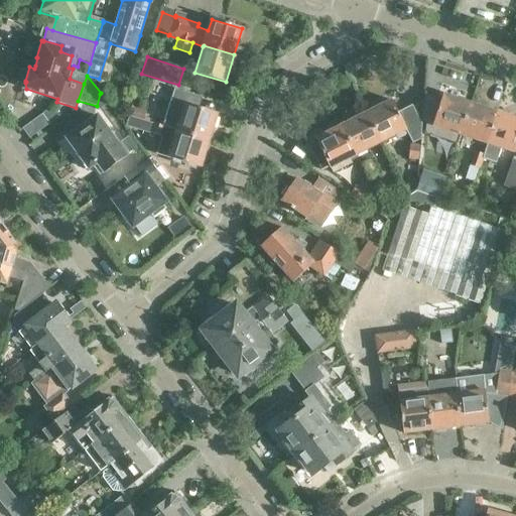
[(216,113),(200,108),(202,99),(174,91),(163,127),(166,127),(208,140),(216,113)]
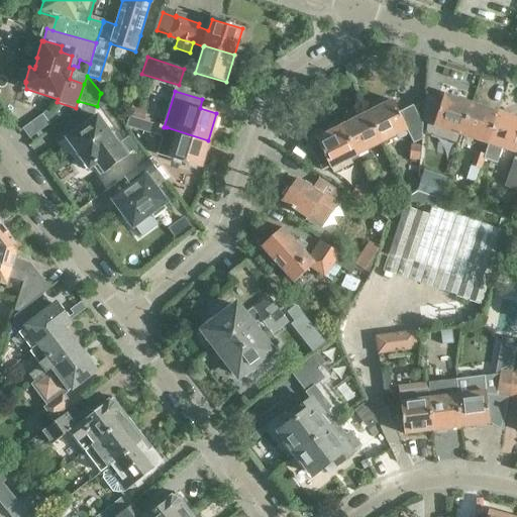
[(461,134),(472,105),(444,96),(434,125),(446,129),(443,138),(457,143),(460,134),(461,134)]
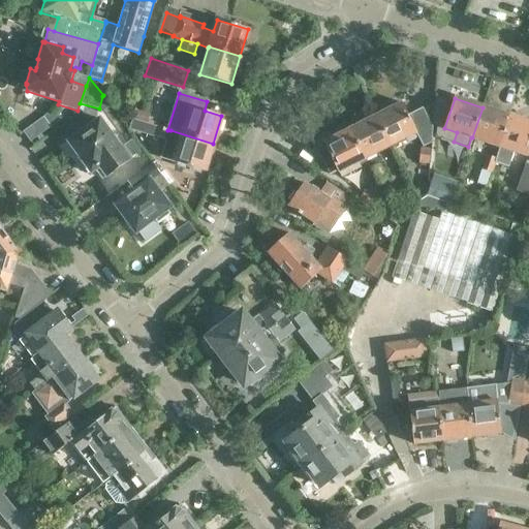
[(375,118),(389,146),(414,132),(401,104),(375,118)]
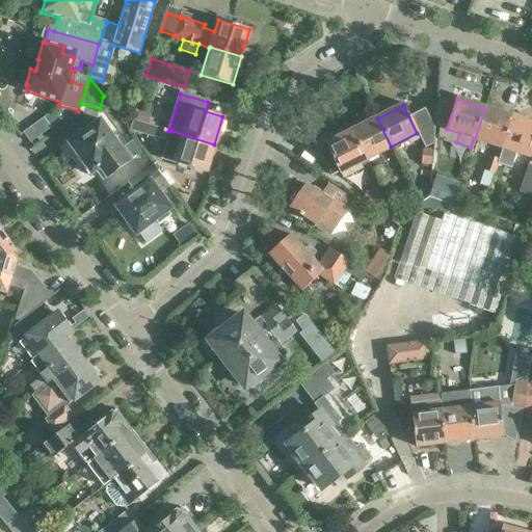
[(434,125),(436,105),(425,110),(433,126),(434,125)]
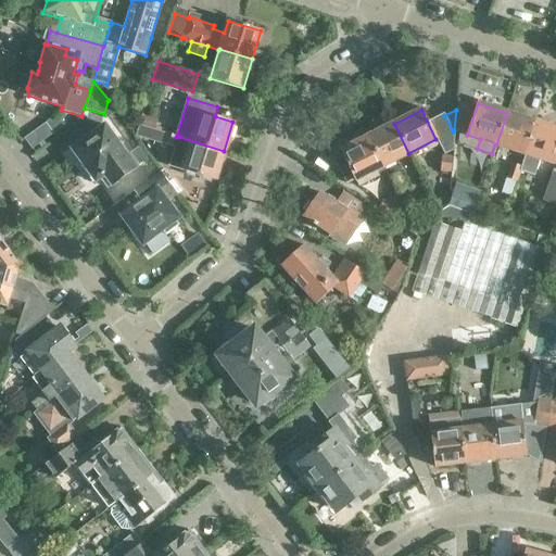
[(507,113),(496,144),(525,154),(535,122),(507,113)]
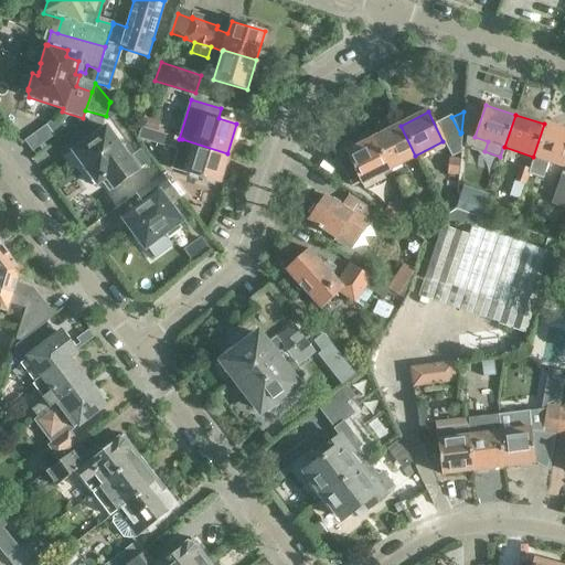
[(145,117),(141,126),(158,131),(161,123),(145,117)]
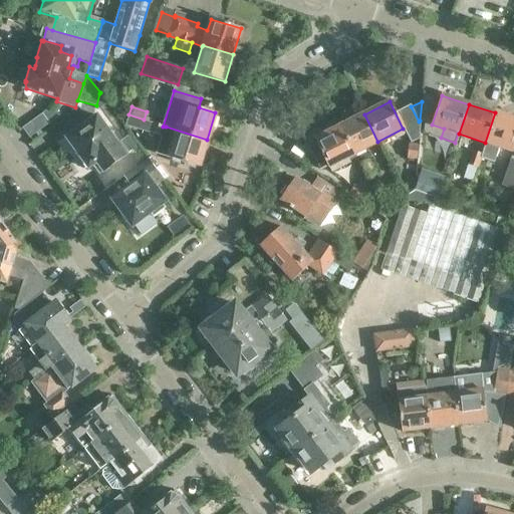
[(47,109),(41,113),(49,123),(59,116),(54,109),(47,109)]
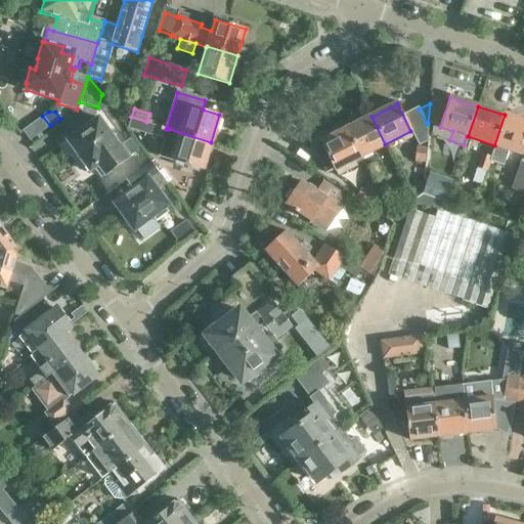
[(523,147),(523,121),(505,115),(494,145),(522,155),(523,147)]
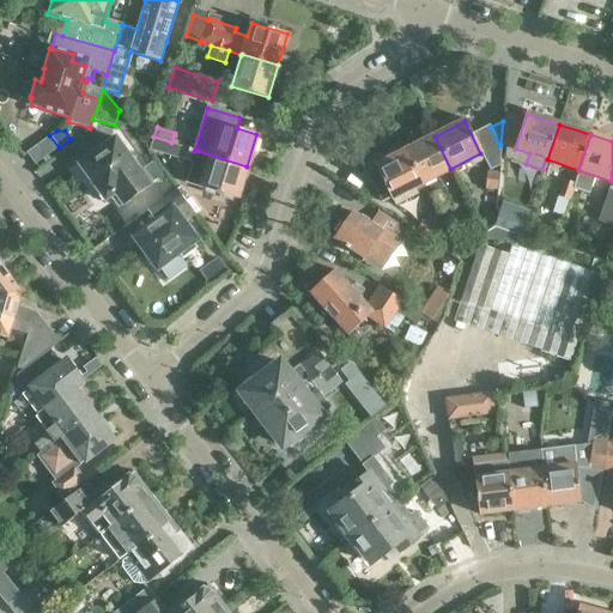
[(420,184),(450,169),(435,137),(404,151),(420,184)]
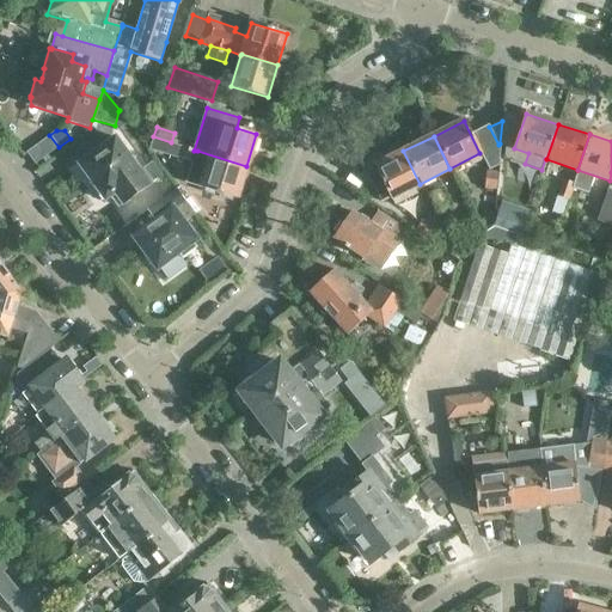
[(85,170),(90,177),(93,181),(90,184),(103,201),(110,196),(118,207),(147,185),(138,173),(139,173),(112,138),(95,151),(97,153),(86,160),(85,170)]
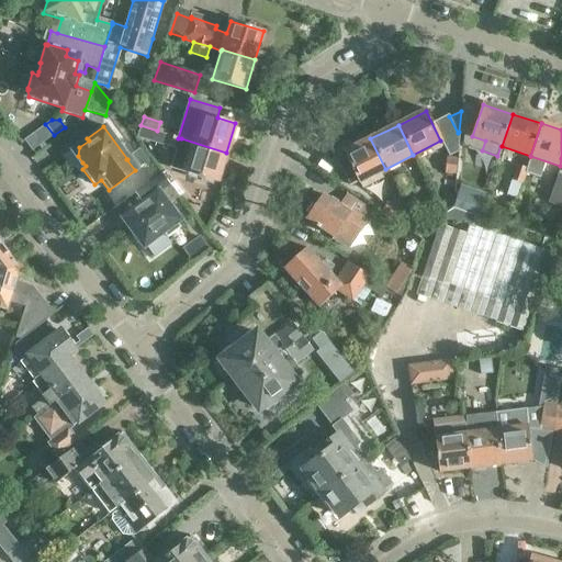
[(181,138),(178,138),(141,126),(137,136),(178,149),(171,168),(184,172),(217,182),(226,153),(181,138)]
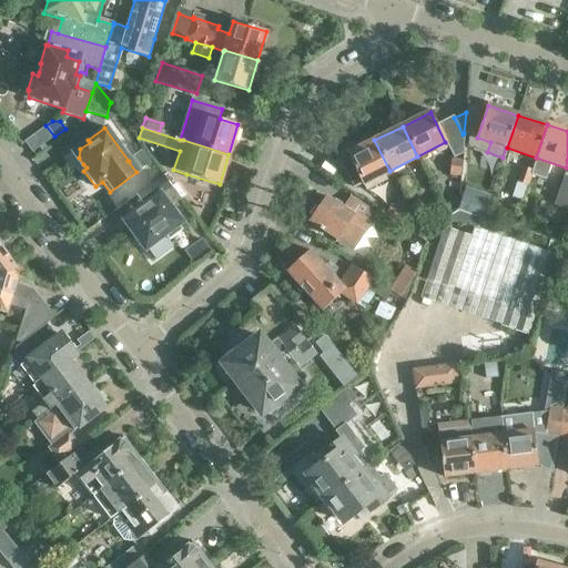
[(362,185),(389,171),(374,140),(346,154),(362,185)]
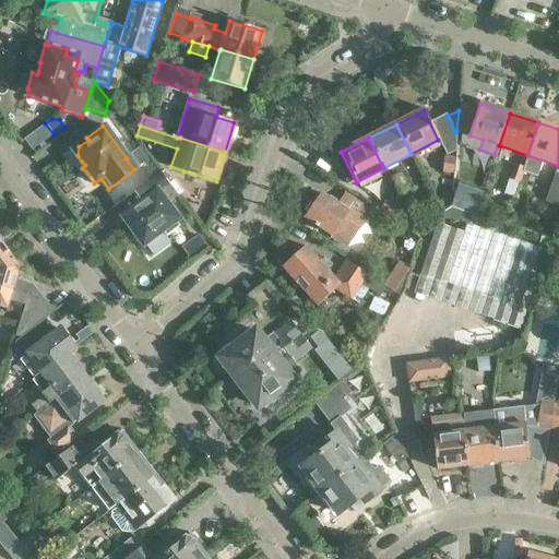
[(139,147),(130,154),(140,166),(147,159),(139,147)]
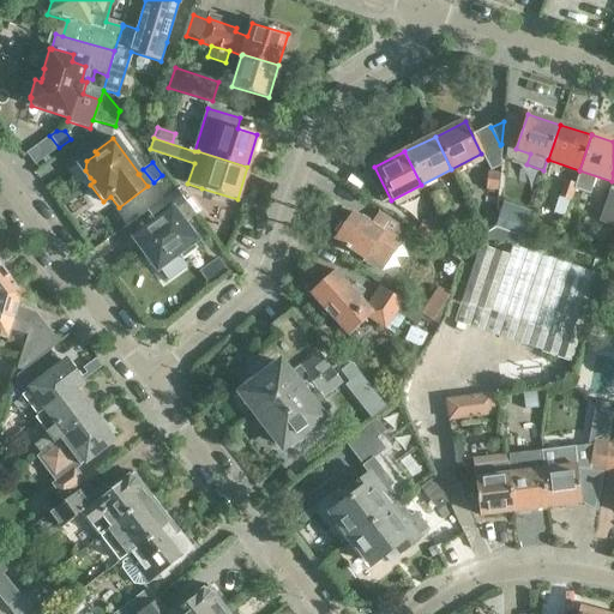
[(486,190),(498,190),(499,173),(487,172),(486,190)]
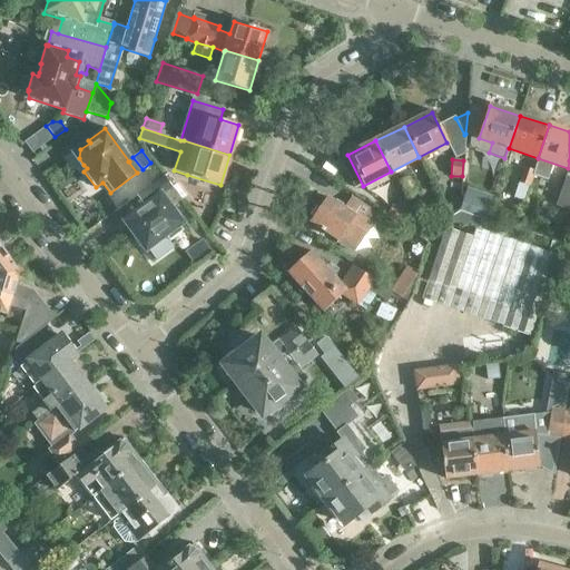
[(526,193),(528,186),(530,186),(536,172),(523,167),(518,182),(520,183),(517,190),(526,193)]
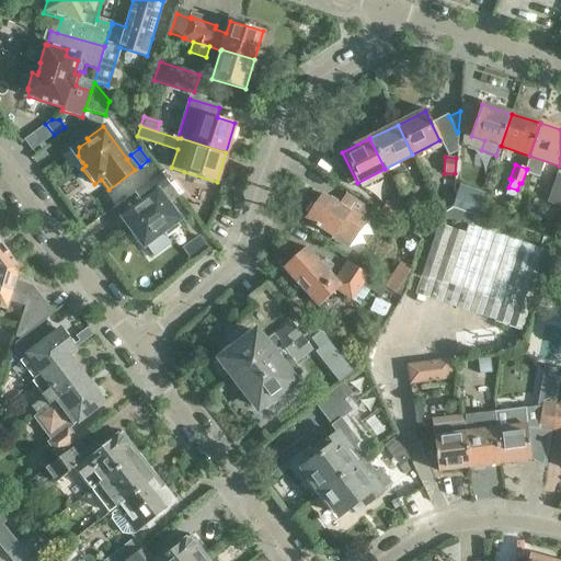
[(179,196),(170,185),(169,184),(173,182),(164,171),(161,173),(134,193),(142,205),(125,218),(144,244),(161,231),(165,237),(180,227),(174,220),(176,219),(165,205),(179,196)]
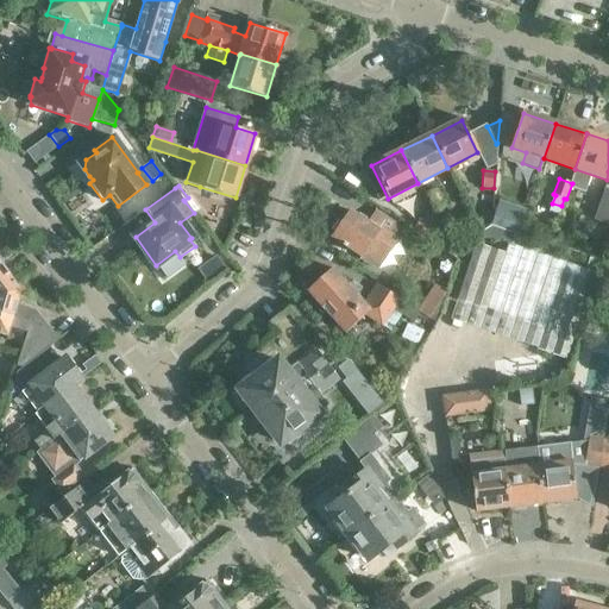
[(594,218),(608,223),(608,189),(603,188),(594,218)]
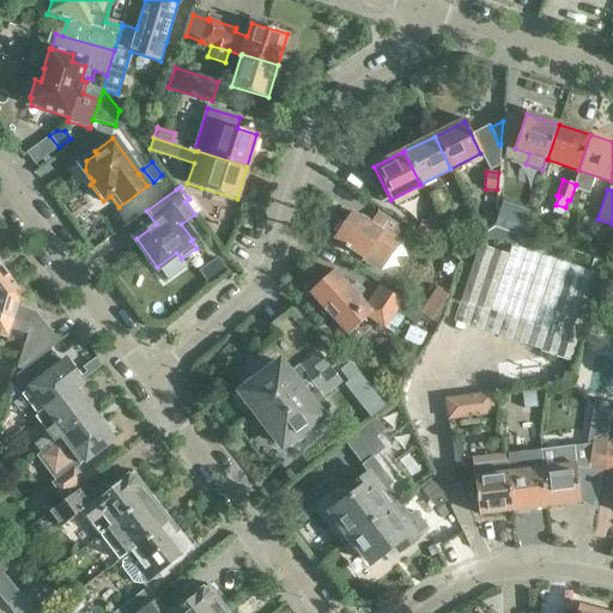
[(439,190),(426,196),(435,213),(447,207),(439,190)]
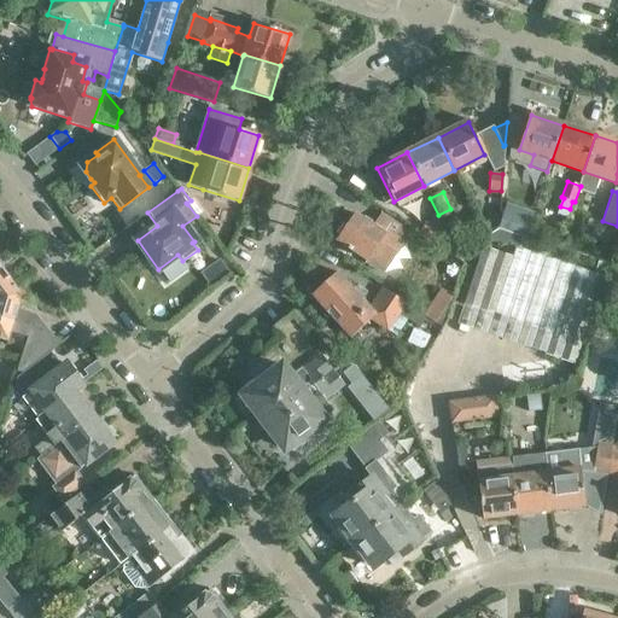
[(536,211),(507,202),(500,226),(528,235),(536,211)]
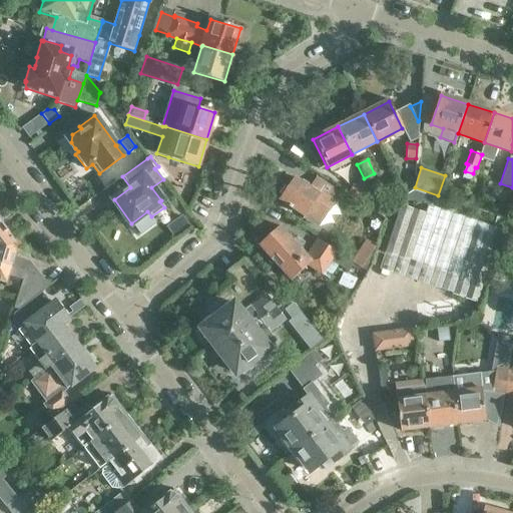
[(328,212),(340,194),(316,179),(310,189),(295,178),(280,200),(305,217),(320,226),(328,212)]
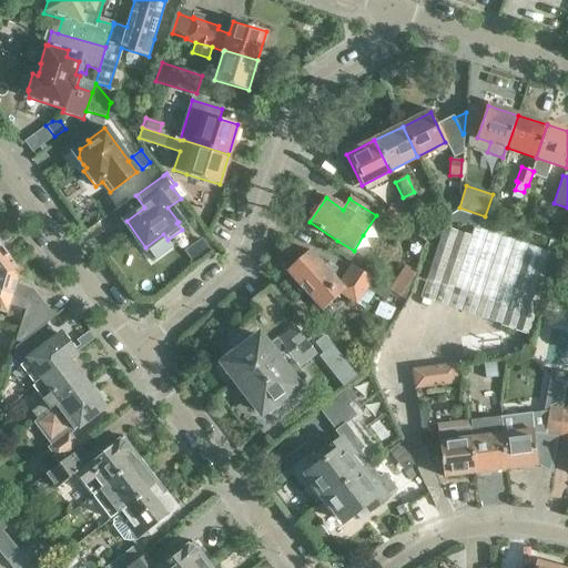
[(417,221),(392,204),(384,215),(411,232),(417,221)]
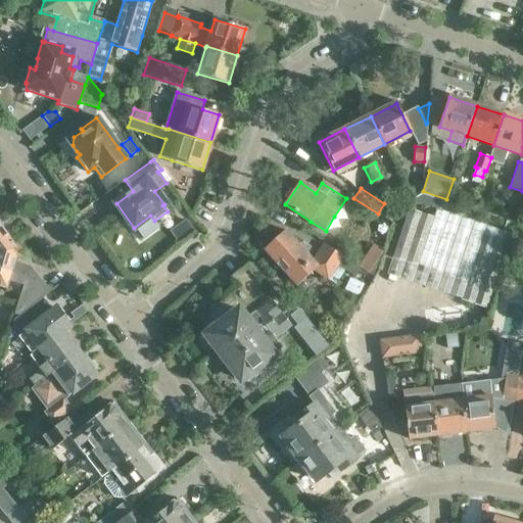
[(430,207),(436,209),(511,234),(515,224),(434,197),(430,207)]
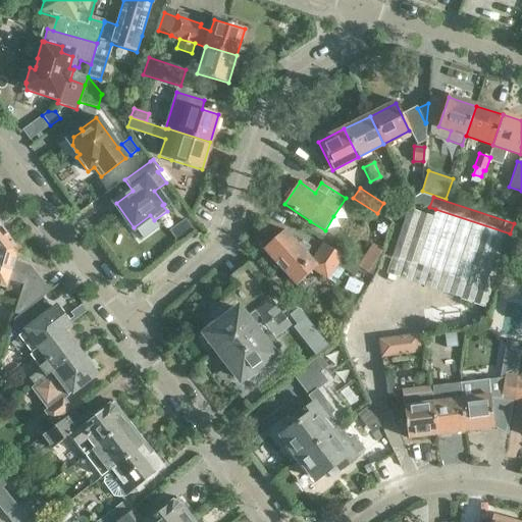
[(510,233),(435,209),(432,217),(408,208),(386,273),(461,298),(460,302),(485,310),(510,233)]
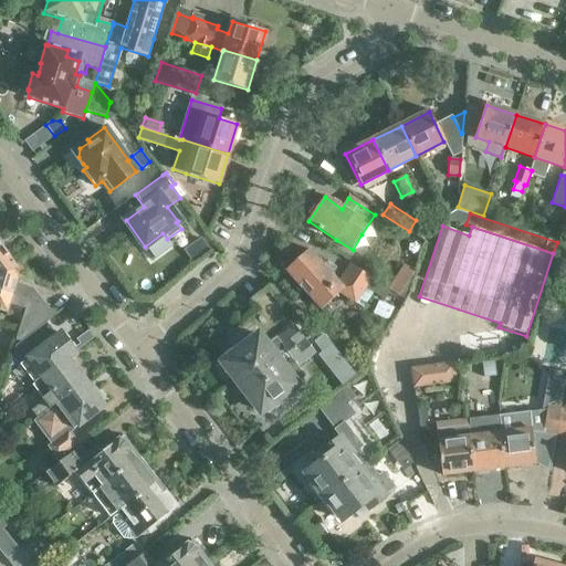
[(205,238),(187,250),(195,261),(212,250),(205,238)]
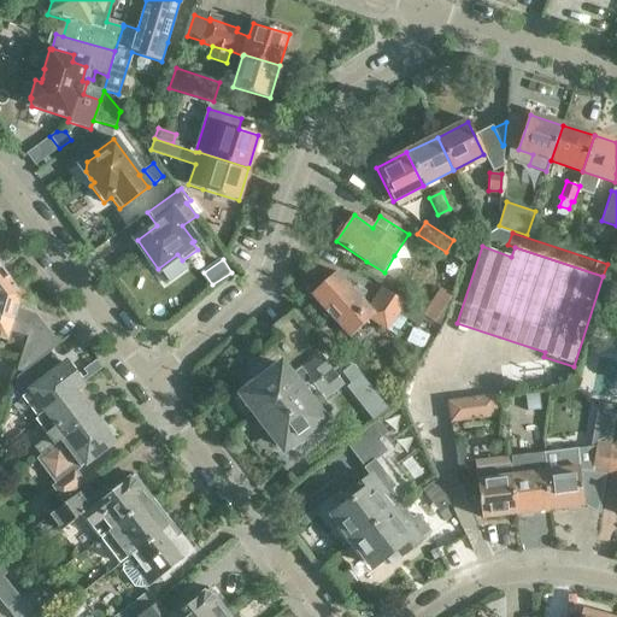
[(0,317),(13,322),(41,333),(52,338),(35,313),(17,306),(21,297),(7,280),(9,278),(0,268),(0,317)]
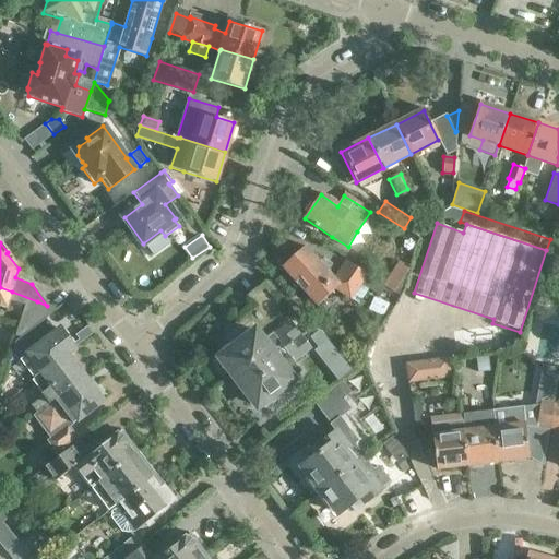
[(385,287),(367,275),(347,262),(334,281),(326,273),(332,269),(322,262),(319,264),(305,249),(283,269),(296,283),(300,280),(308,288),(304,292),(317,306),(335,288),(351,299),(361,284),(379,296),(385,287)]
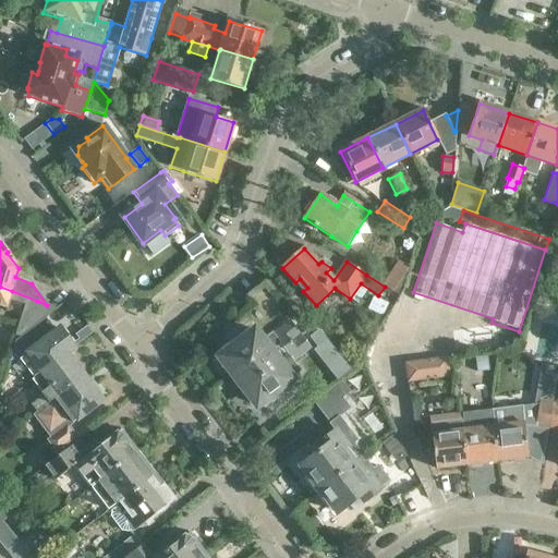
[(395,292),(411,268),(399,259),(383,284),(395,292)]
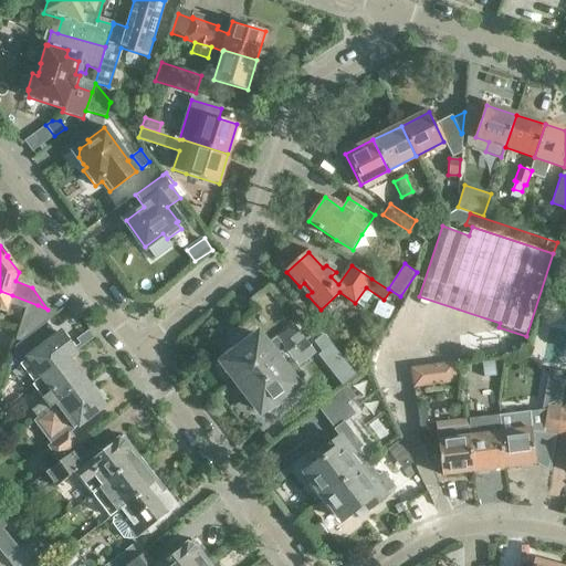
[(0,308),(7,312),(12,295),(0,291),(0,308)]
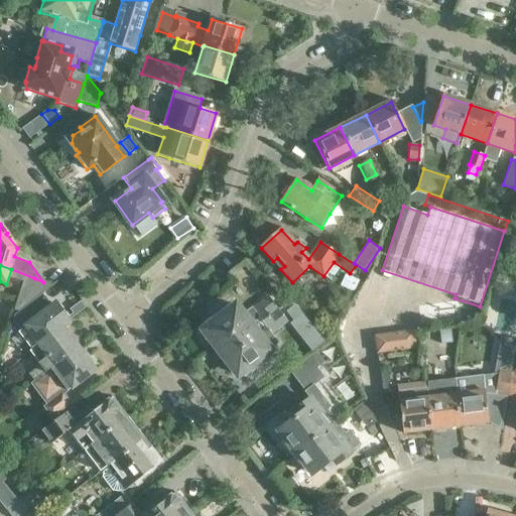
[(15,310),(18,311),(32,301),(42,293),(30,290),(12,285),(9,295),(18,299),(15,310)]
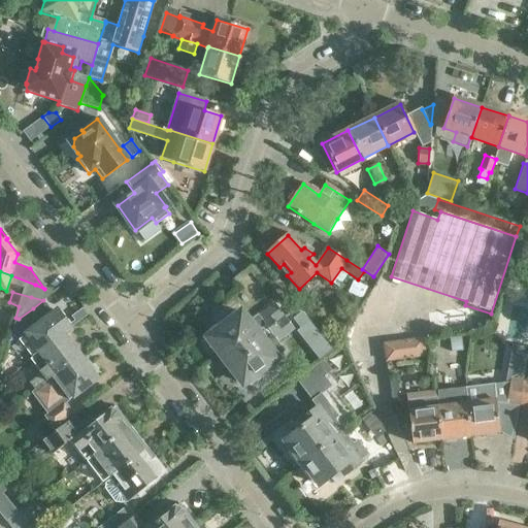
[(33,308),(19,319),(17,321),(26,334),(19,340),(25,350),(31,358),(39,352),(62,334),(67,331),(68,330),(56,312),(43,322),(33,308)]
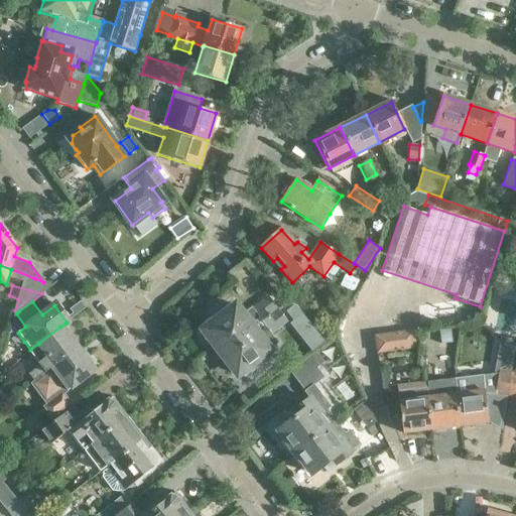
[(217,357),(268,316),(258,303),(242,315),(234,305),(228,304),(225,307),(224,313),(224,314),(218,319),(211,318),(204,324),(203,330),(216,347),(215,348),(214,353),(217,357)]
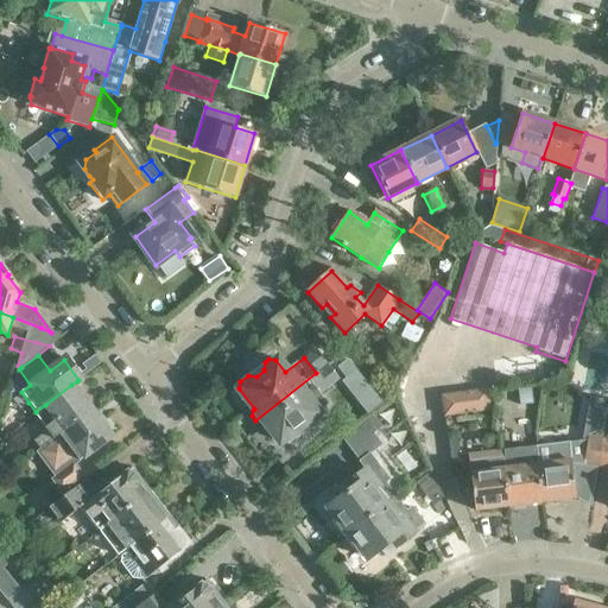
[(352,360),(342,367),(350,378),(365,397),(360,399),(372,415),(386,403),(352,360)]
